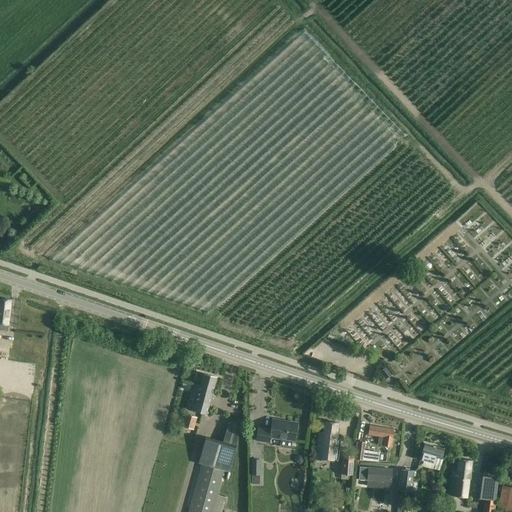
[(0,328),(7,329),(10,300),(0,299),(0,328)]
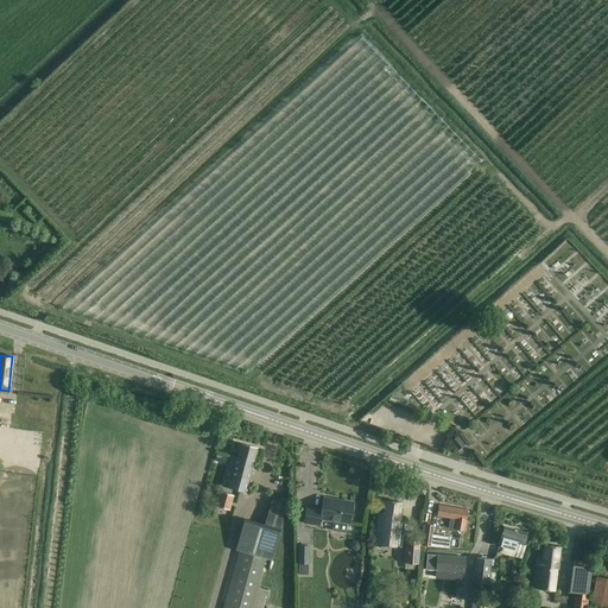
[(0,447),(17,449),(18,441),(19,429),(0,426),(0,447)]
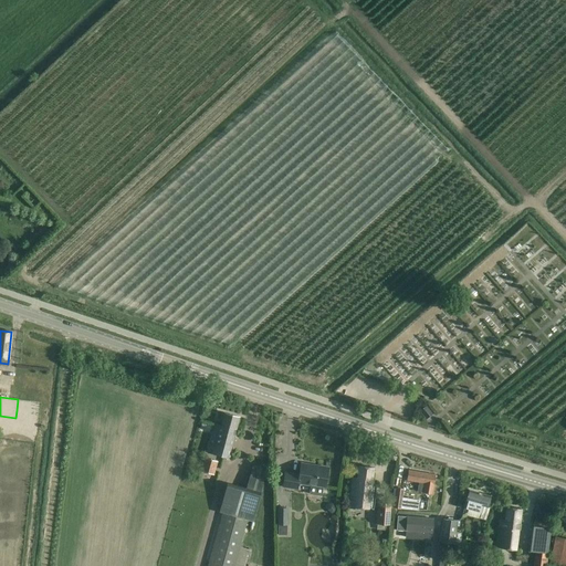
[(426,406),(420,411),(426,418),(432,413),(426,406)]
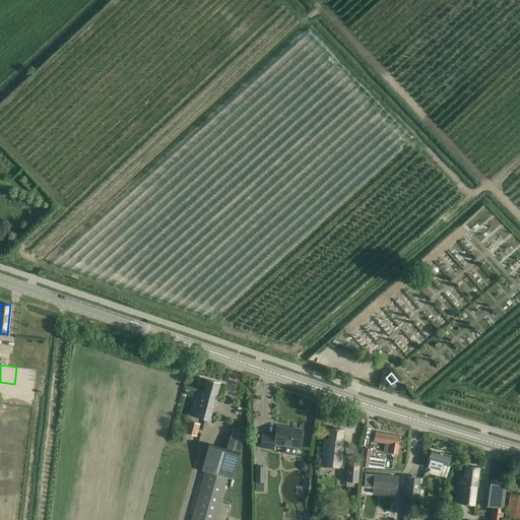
[(198,390),(195,400),(191,415),(209,420),(219,383),(206,380),(203,391),(198,390)]
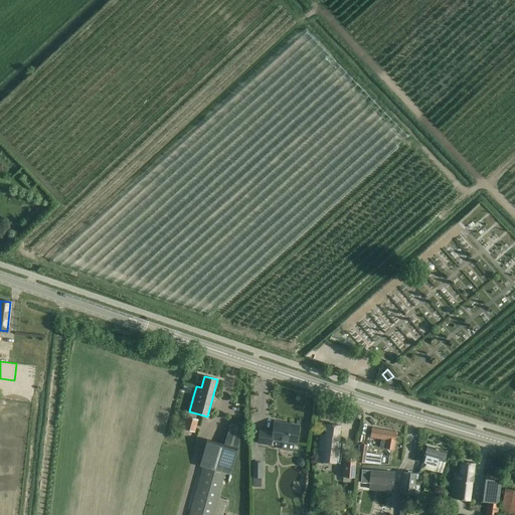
[(183,384),(182,390),(190,392),(192,386),(183,384)]
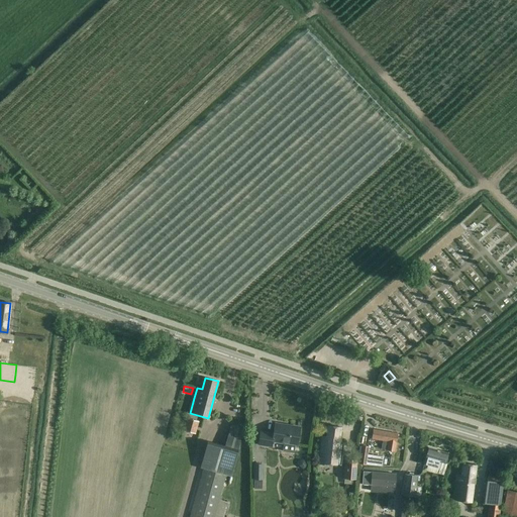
[(185,431),(195,433),(198,421),(188,419),(185,431)]
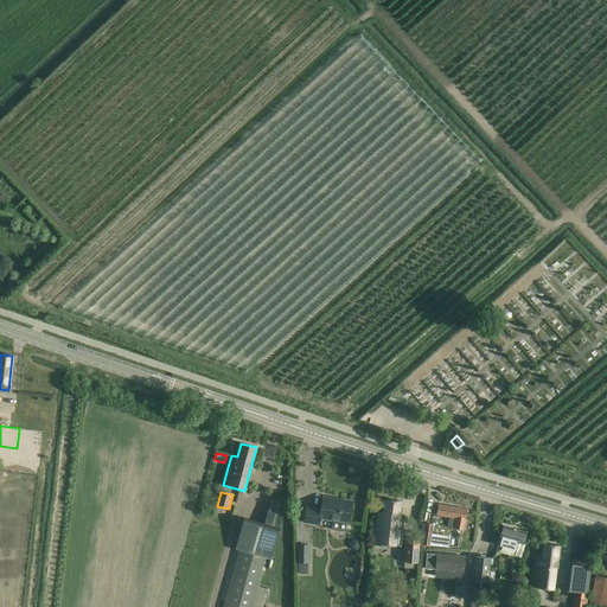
[(304,518),(302,522),(318,524),(318,519),(319,517),(333,519),(333,522),(332,530),(338,531),(345,532),(346,521),(349,522),(350,513),(352,503),(323,497),(320,509),(306,506),(304,518)]
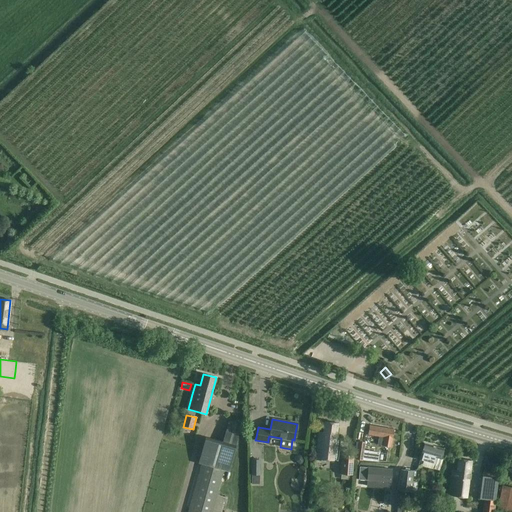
[(201,464),(188,511),(220,511),(222,509),(225,496),(224,496),(217,495),(224,470),(228,472),(234,448),(241,425),(228,421),(223,441),(205,437),(198,464),(201,464)]
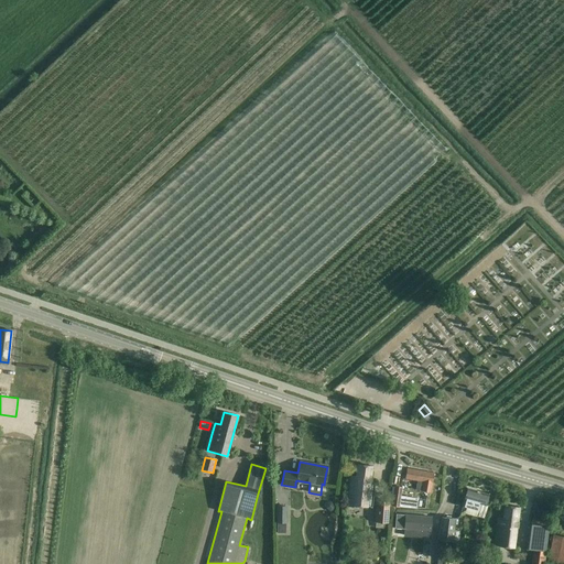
[(346,503),(371,507),(372,503),(377,505),(373,528),(376,528),(387,529),(390,502),(377,501),(372,500),(375,484),(370,483),(372,466),(358,465),(356,477),(350,476),(346,503)]
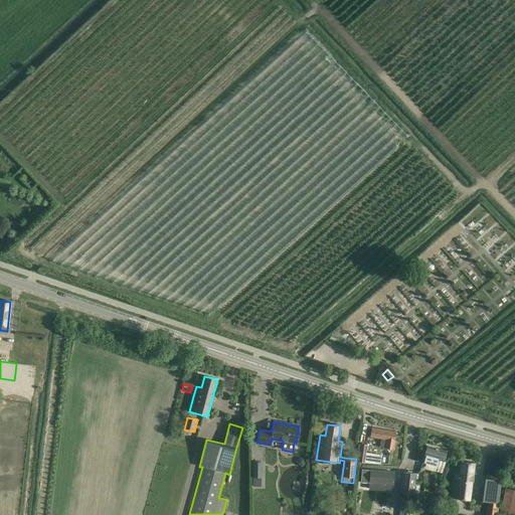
[(381,439),(379,448),(393,450),(394,442),(396,433),(371,427),(369,438),(381,439)]
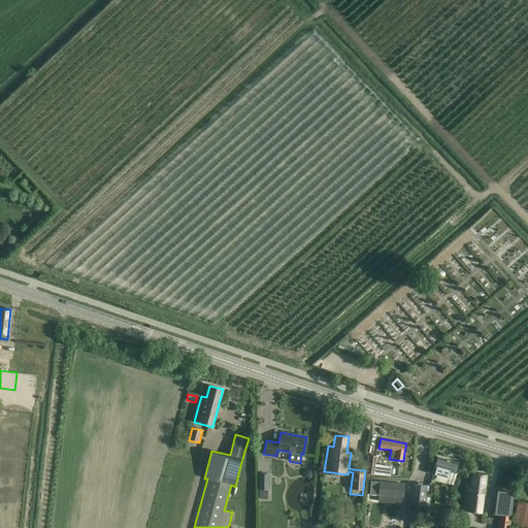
[(370,455),(367,474),(373,474),(376,456),(370,455)]
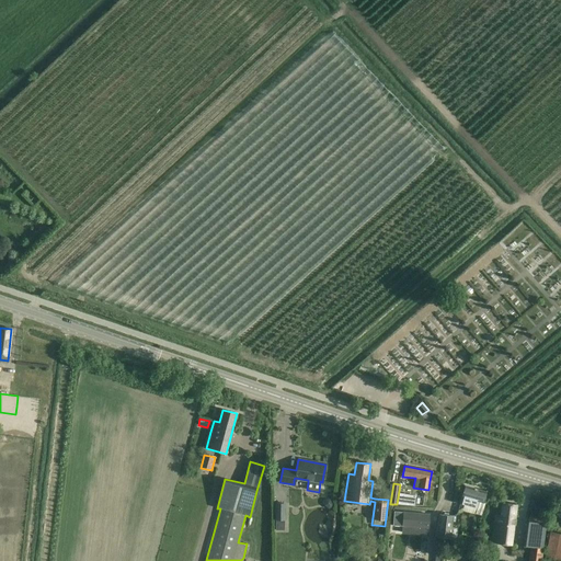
[(479,502),(483,503),(487,492),(465,487),(460,503),(464,504),(461,511),(476,514),(477,507),(479,502)]
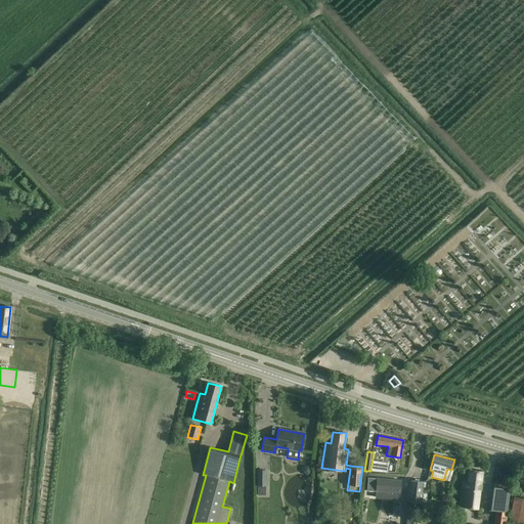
[(390,472),(391,462),(374,461),(373,471),(390,472)]
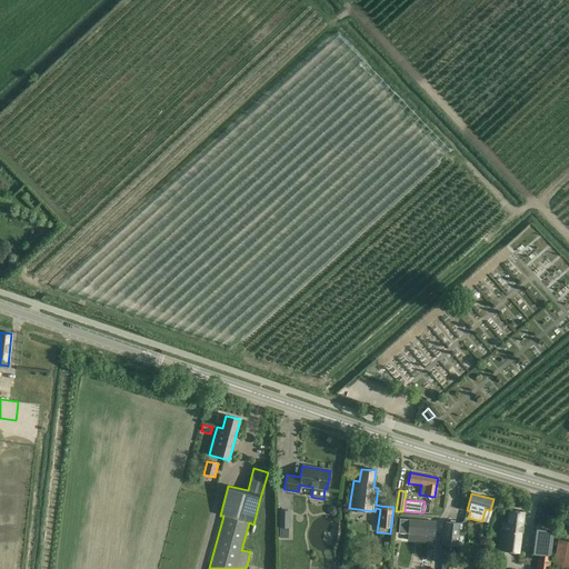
[(330,507),(328,509),(329,512),(332,516),(337,516),(338,513),(338,509),(335,506),(330,507)]
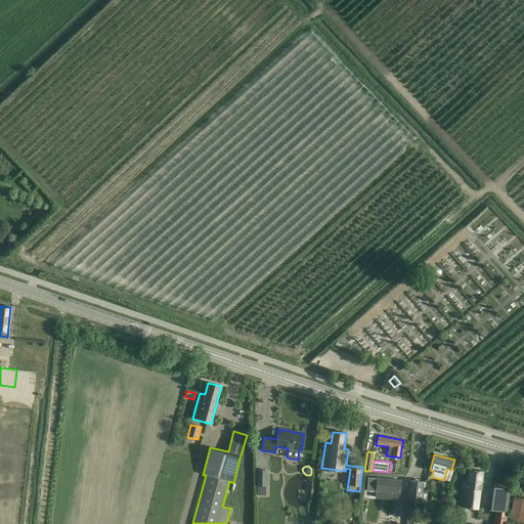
[(257,470),(256,486),(257,486),(257,495),(265,495),(266,486),(267,478),(267,470),(257,470)]
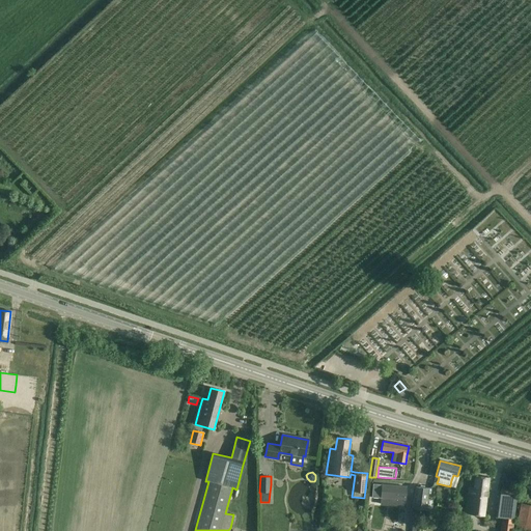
[(469,488),(468,499),(466,514),(483,516),(488,478),(475,476),(474,490),(469,488)]
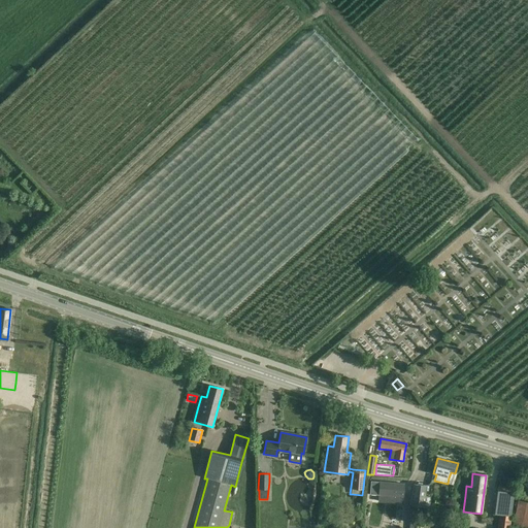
[(370,482),(370,492),(369,495),(376,495),(376,492),(380,493),(378,501),(402,503),(403,485),(370,482)]
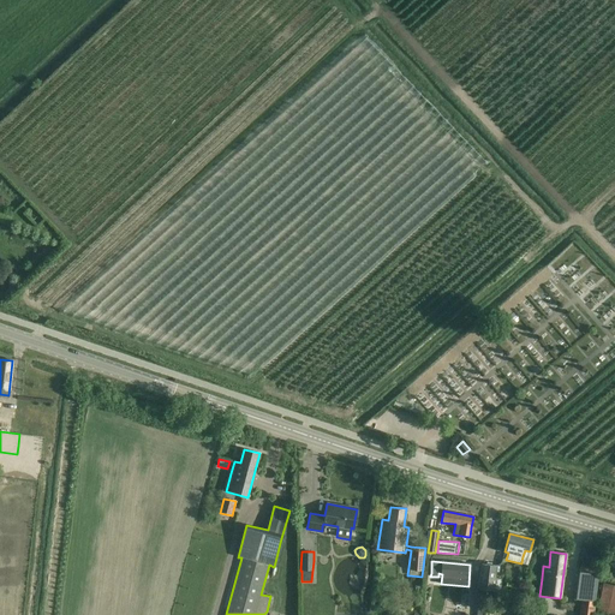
[(496,566),(482,565),(478,590),(500,591),(501,579),(495,579),(496,566)]
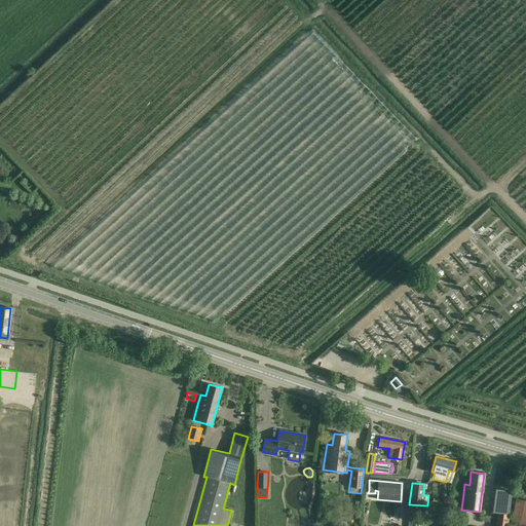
[(509,515),(512,491),(512,487),(494,485),(491,514),(496,514),(494,525),(508,525),(510,515),(509,515)]
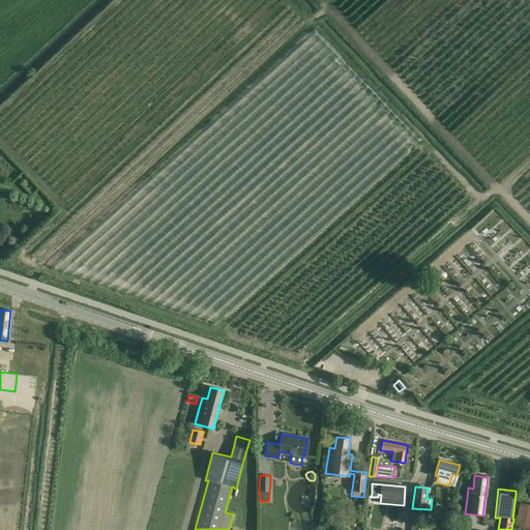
[(529,529),(529,504),(520,503),(514,529),(524,529),(525,529),(529,529)]
